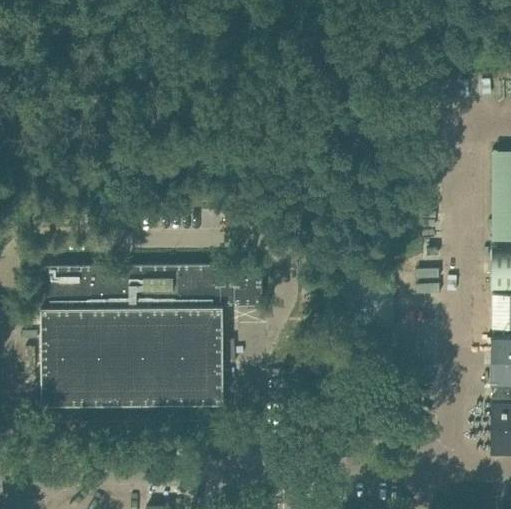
[(493,240),(510,239),(510,150),(493,151),(493,240)]
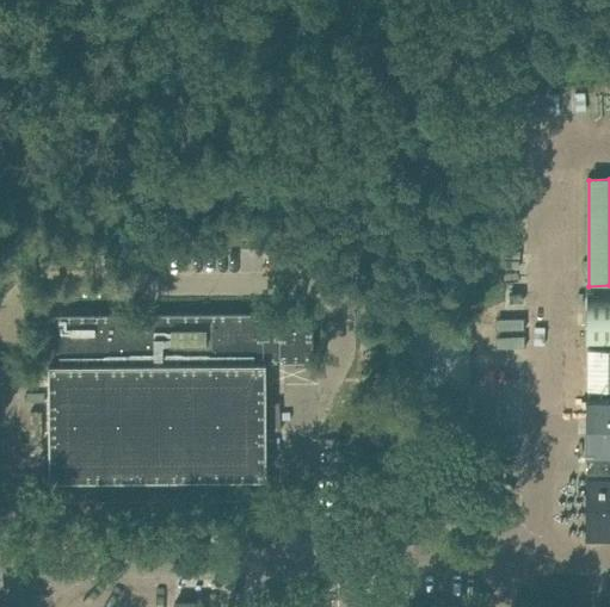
[(139,241),(139,255),(160,255),(160,241),(139,241)]
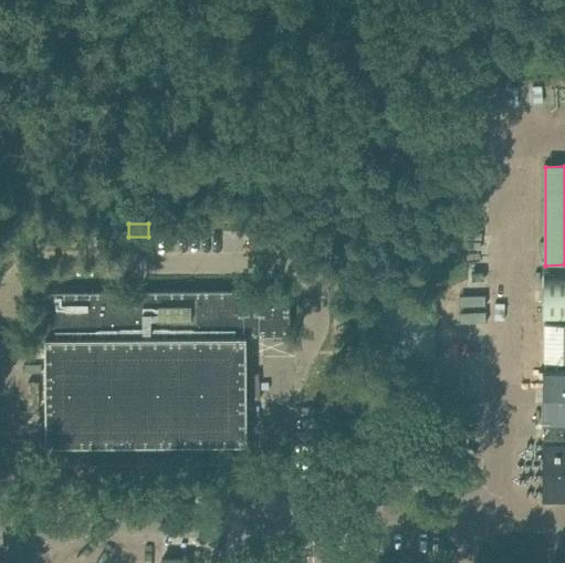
[(564,274),(545,275),(544,324),(564,323),(564,274)]
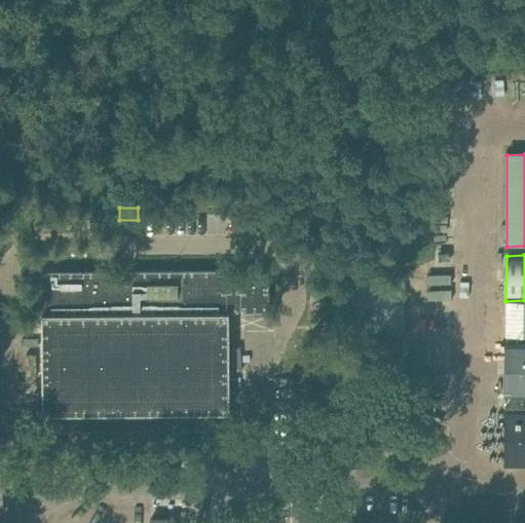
[(230,412),(229,318),(229,312),(270,311),(270,271),(138,272),(42,273),(42,285),(42,312),(43,416),(43,432),(230,430),(230,412)]
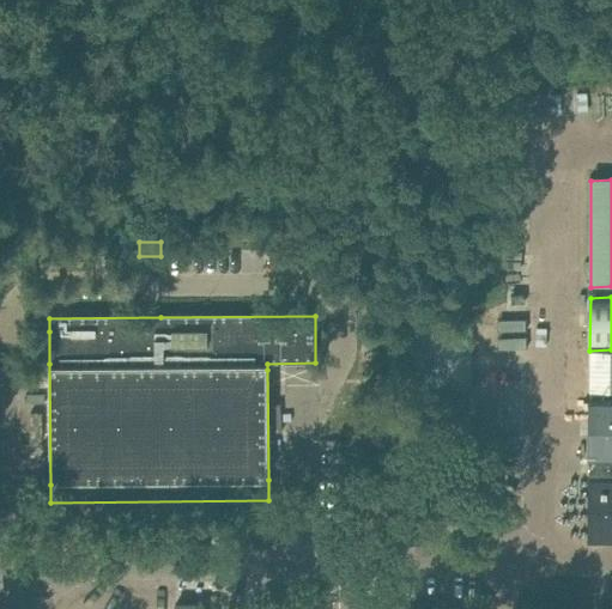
[(611,354),(592,354),(591,393),(611,393),(611,354)]
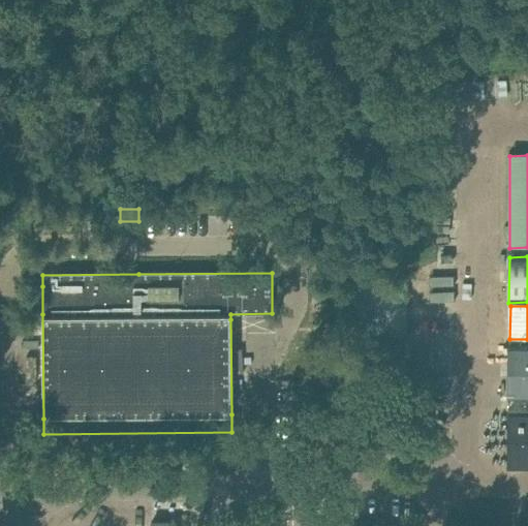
[(527,348),(509,349),(508,468),(527,467),(527,348)]
